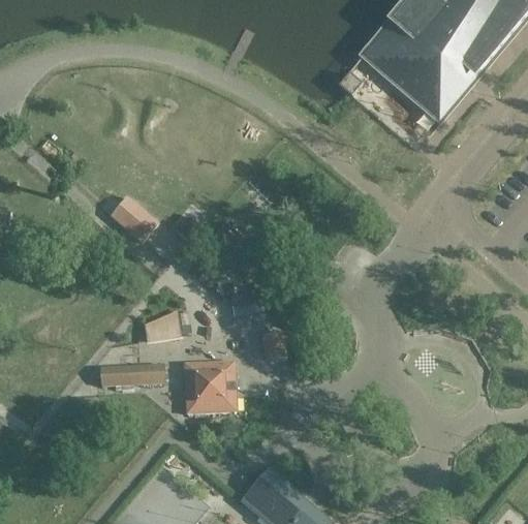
[(409,0),(363,55),(440,120),(461,96),(466,89),(527,14),(527,0),(409,0)]
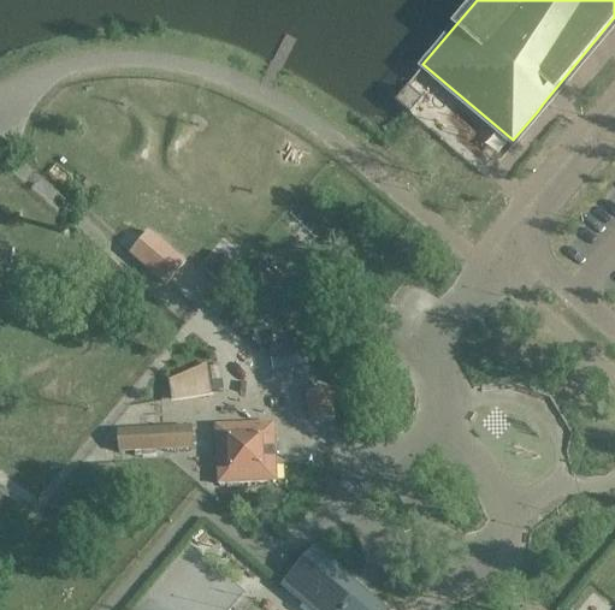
[(409,110),(423,95),(407,83),(395,98),(409,110)]
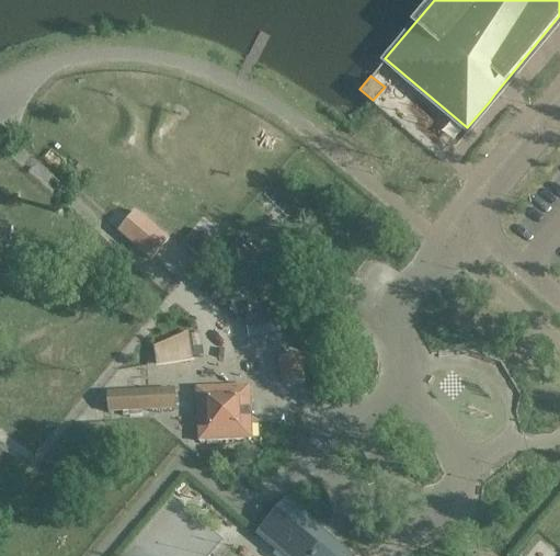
[(133,207),(115,227),(149,256),(166,236),(133,207)]
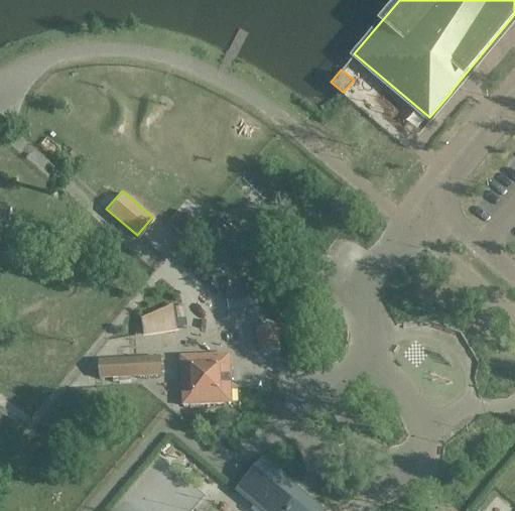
[(170,224),(183,234),(194,221),(180,211),(170,224)]
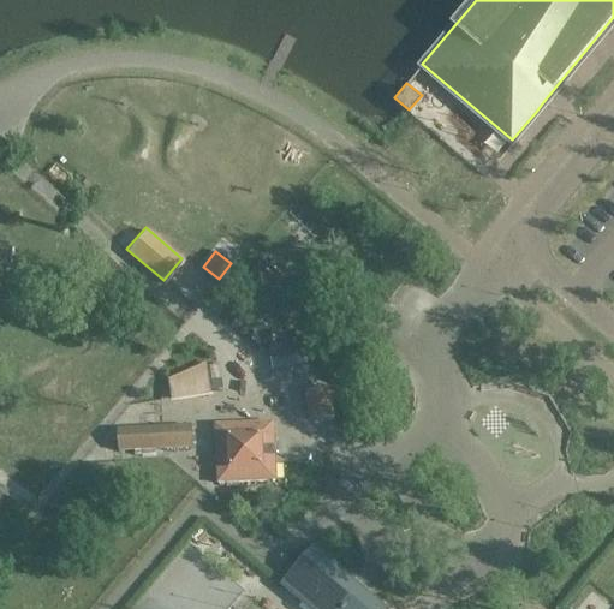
[(254,359),(298,357),(297,338),(273,339),(257,346),(252,348),(254,359)]
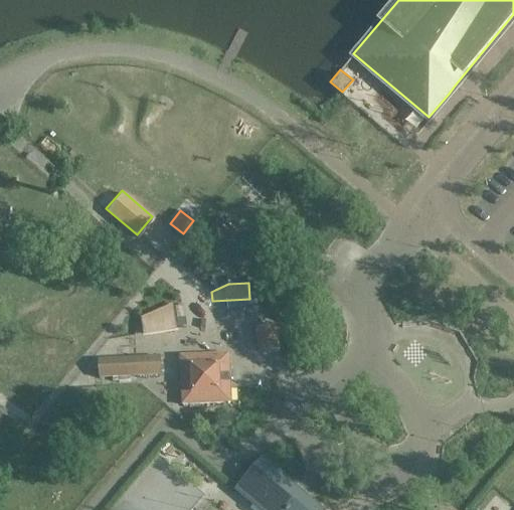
[(187,320),(184,300),(176,301),(179,321),(187,320)]
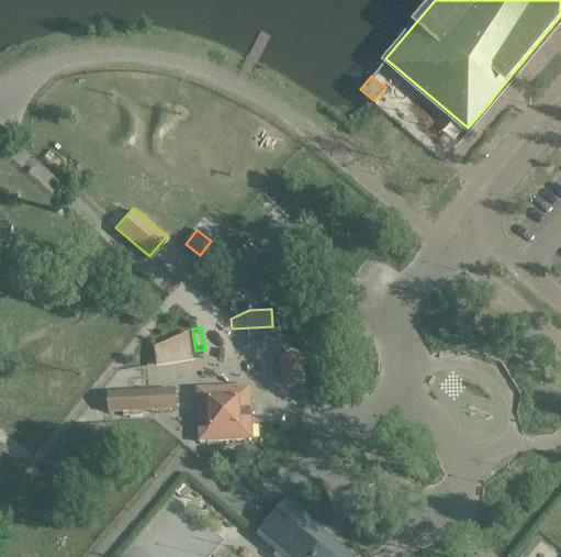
[(154,346),(157,365),(193,358),(188,331),(154,346)]
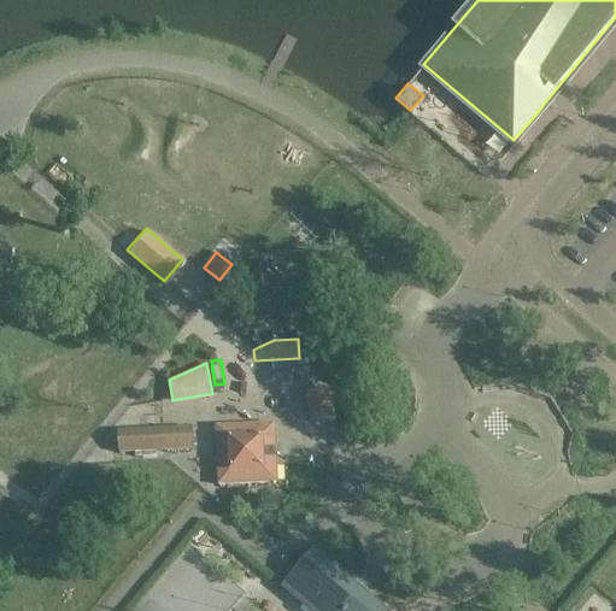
[(305,389),(310,417),(334,413),(329,386),(305,389)]
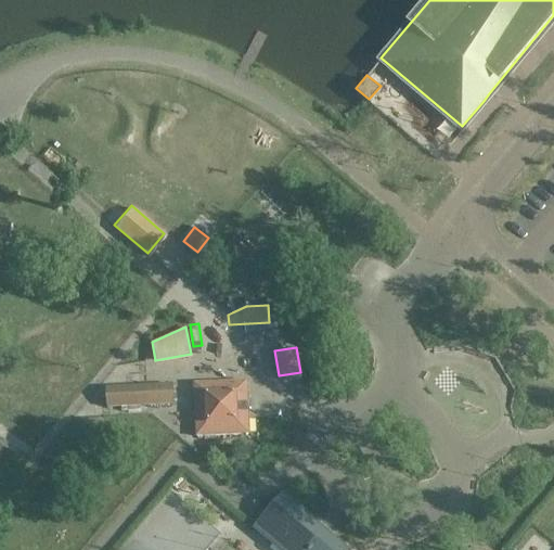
[(195,433),(248,431),(246,391),(239,391),(239,379),(193,380),(195,433)]
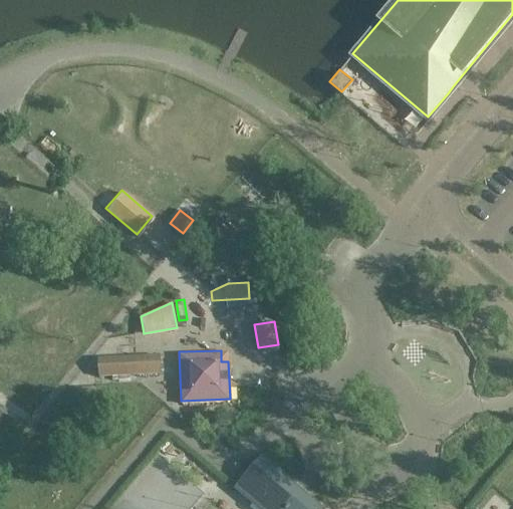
[(161,370),(160,352),(97,355),(98,373),(161,370)]
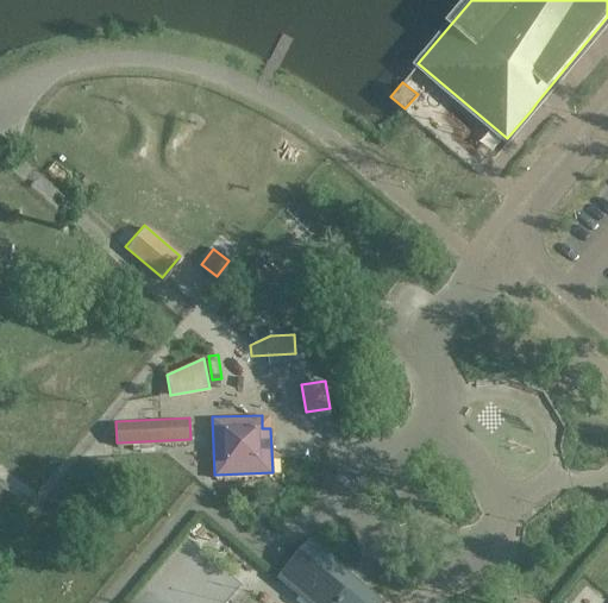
[(309,536),(276,576),(308,602),(378,602),(382,600),(382,598),(352,572),(351,572),(309,536)]
